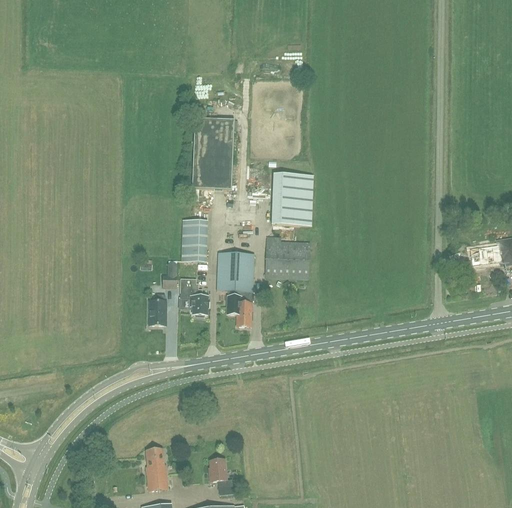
[(194,117),(191,187),(231,188),(234,118),(194,117)]
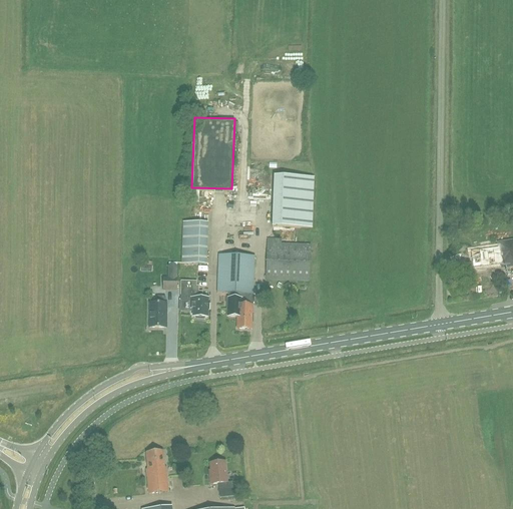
[(312,224),(314,174),(275,172),(274,172),(272,223),(273,223),(312,224)]
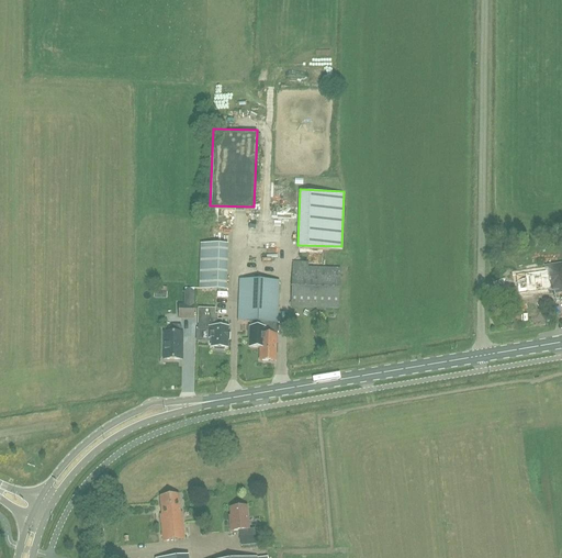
[(227,241),(200,241),(199,285),(226,286),(227,241)]
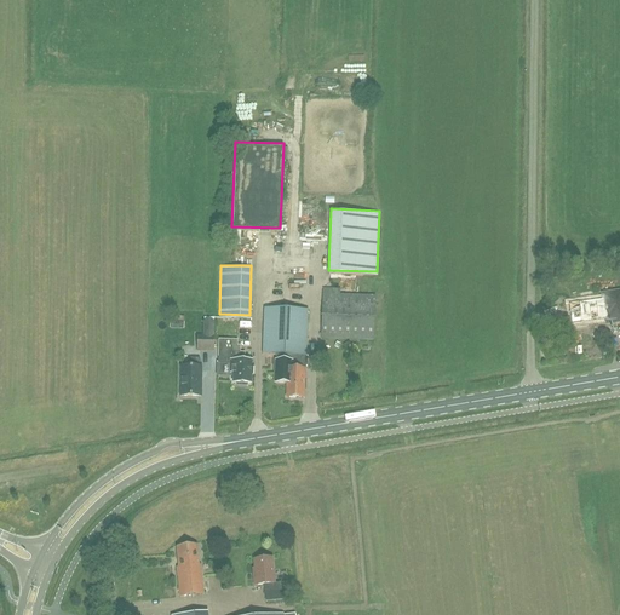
[(619,317),(619,287),(603,289),(603,294),(569,299),(570,309),(572,319),(581,316),(581,317),(606,314),(606,320),(619,317)]
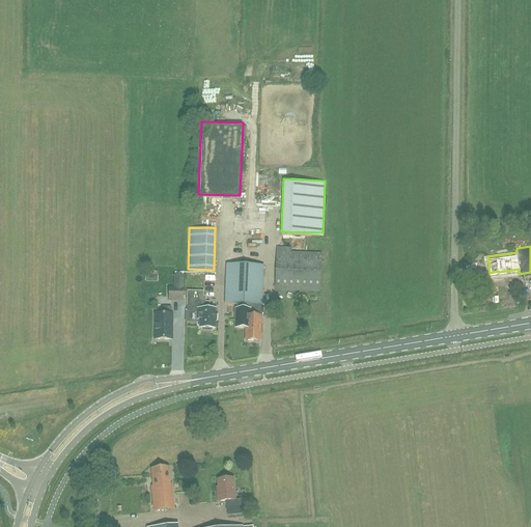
[(276,248),(275,285),(319,287),(320,250),(276,248)]
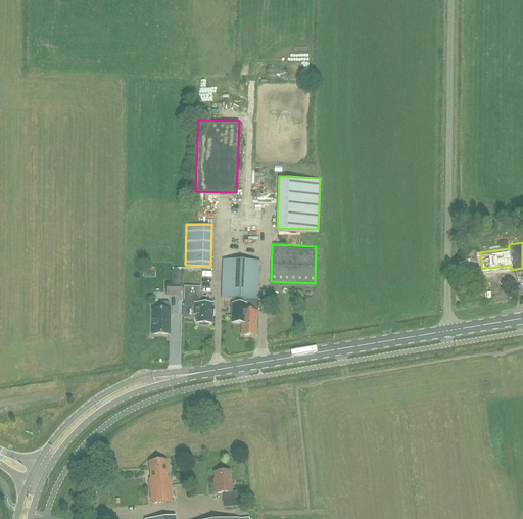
[(222,267),(221,295),(223,295),(233,296),(232,320),(242,320),(242,332),(255,332),(255,325),(257,325),(257,317),(255,317),(256,304),(253,304),(253,296),(258,297),(259,268),(259,258),(223,257),(222,267)]
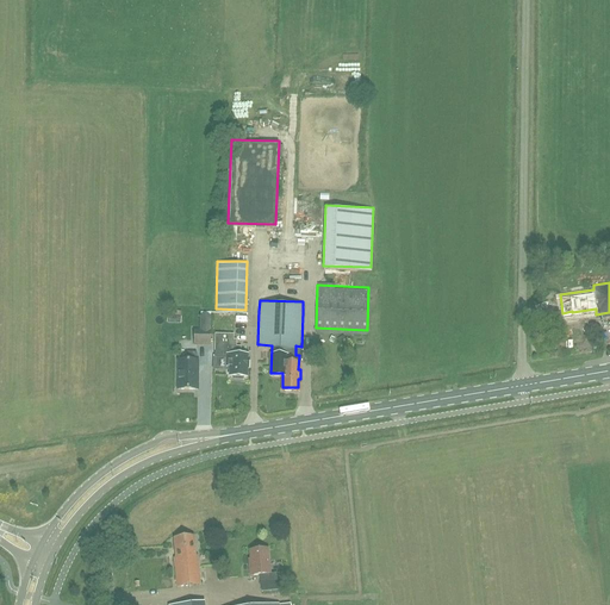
[(173,313),(167,313),(167,319),(180,320),(181,307),(173,306),(173,313)]
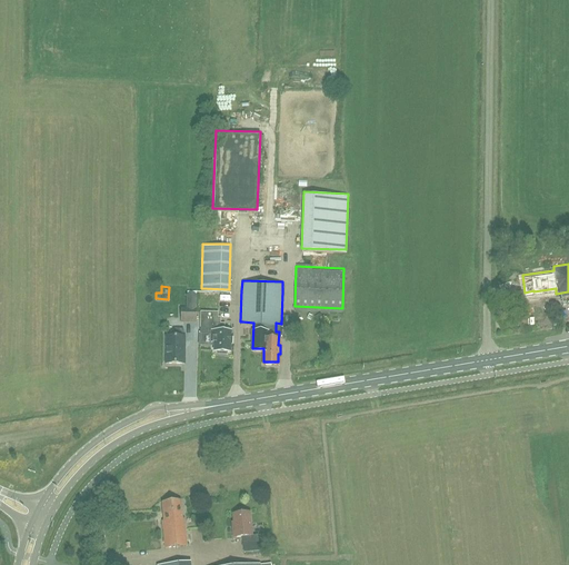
[(180,318),(196,318),(196,306),(197,291),(187,291),(186,305),(180,305),(180,318)]
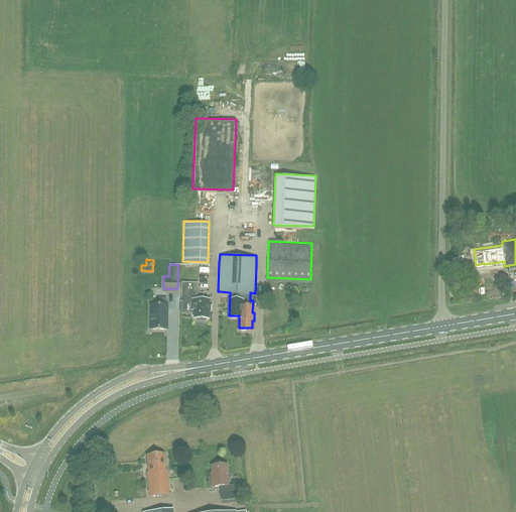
[(195,315),(197,315),(198,317),(201,317),(203,315),(209,315),(209,297),(203,297),(204,290),(200,290),(200,284),(198,284),(198,280),(181,279),(181,299),(191,299),(191,307),(195,307),(195,315)]
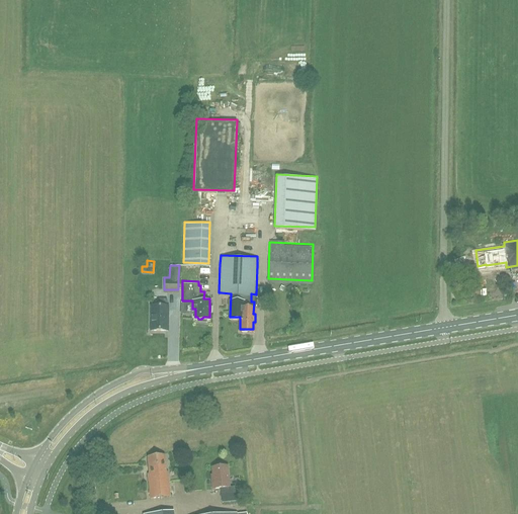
[(151,328),(167,328),(167,304),(166,304),(166,296),(158,296),(158,304),(151,304),(151,328)]
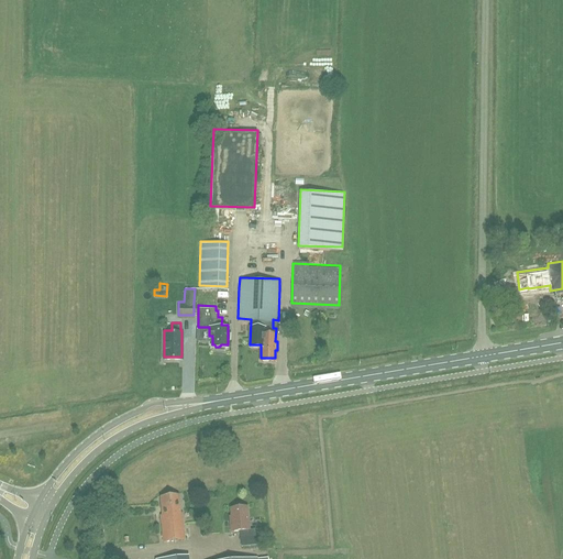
[(0,480),(0,484),(17,490),(19,483),(1,478),(0,480)]
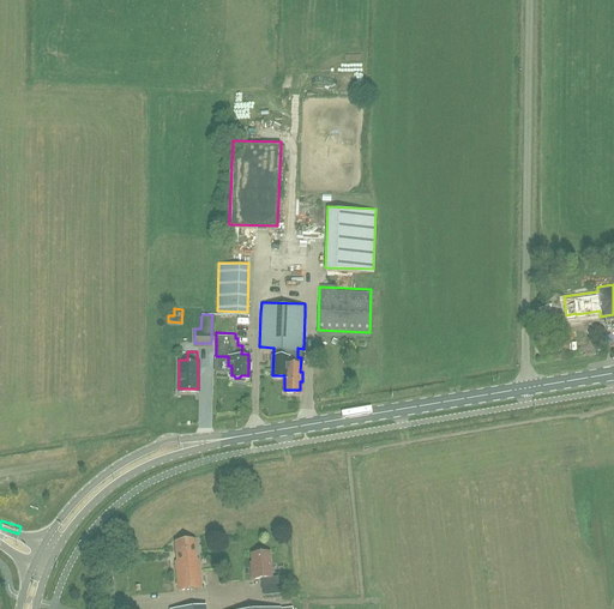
[(199,556),(197,556),(194,536),(175,538),(178,558),(175,559),(178,586),(202,584),(199,556)]
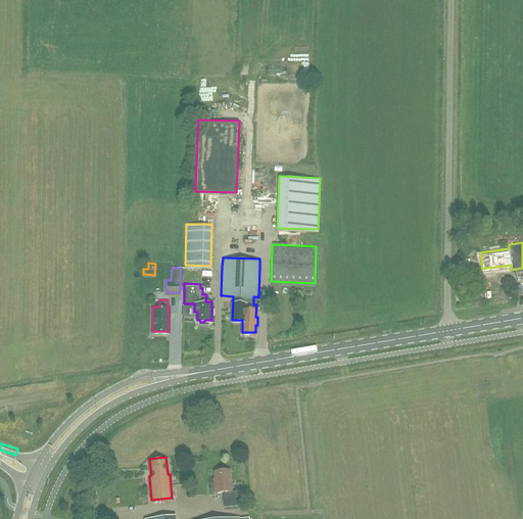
[(232,488),(230,468),(214,469),(216,481),(214,481),(215,490),(223,489),(224,497),(238,496),(237,488),(232,488)]
